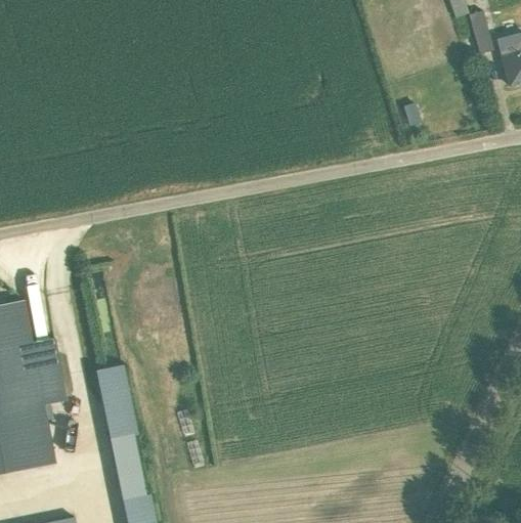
[(470,13),(464,0),(449,0),(458,17),(470,13)]
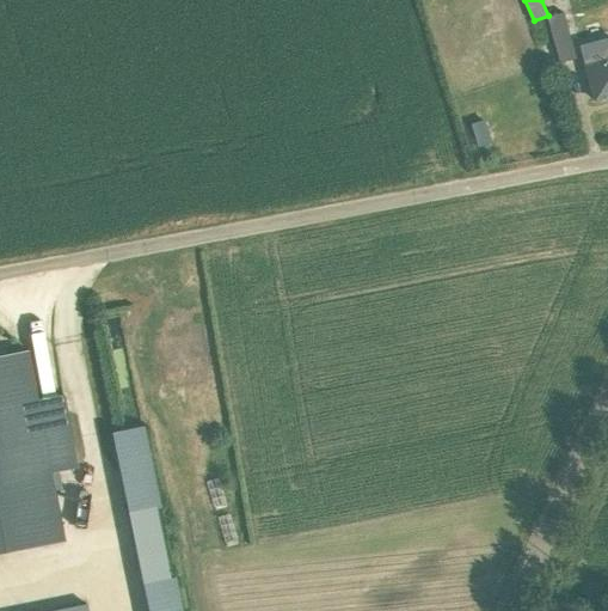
[(562,63),(578,59),(565,12),(550,17),(562,63)]
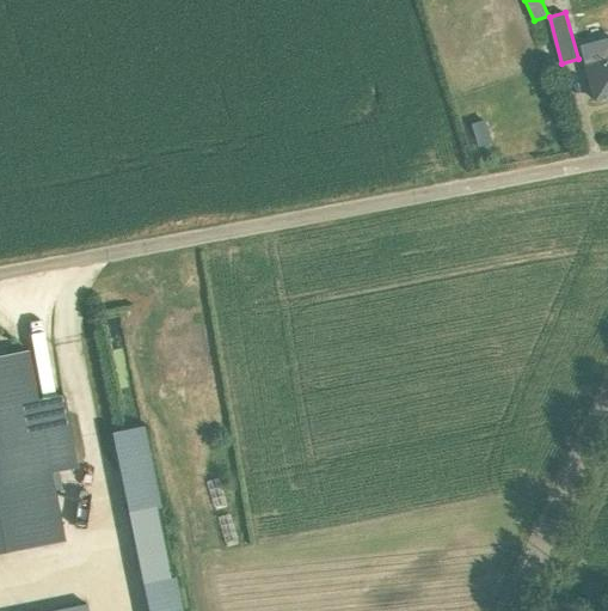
[(607,38),(582,46),(596,101),(607,97),(607,38)]
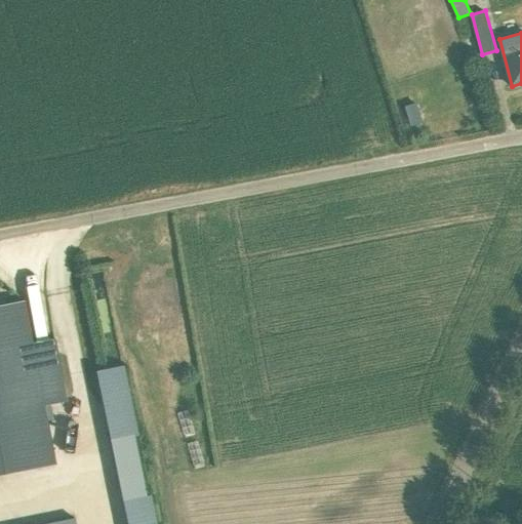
[(0,474),(56,464),(46,405),(67,401),(55,338),(33,343),(25,300),(0,305),(0,474)]
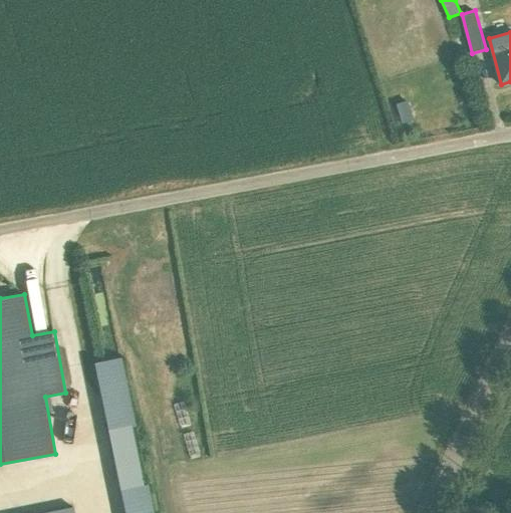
[(136,424),(122,357),(95,363),(120,491),(145,486),(132,425),(136,424)]
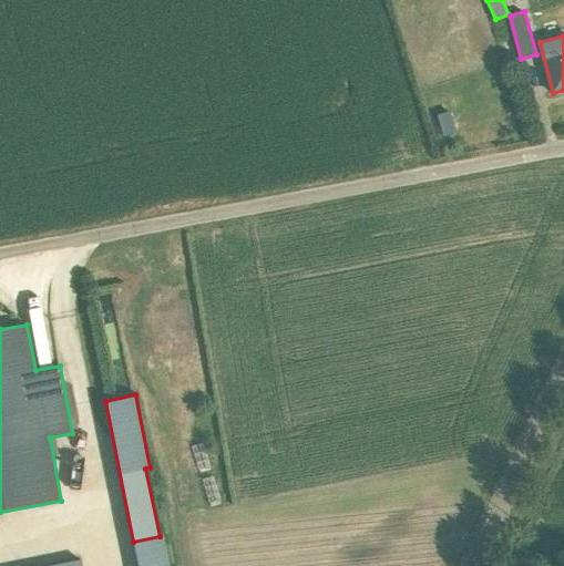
[(170,565),(164,536),(163,535),(160,536),(133,542),(139,565),(170,565)]
